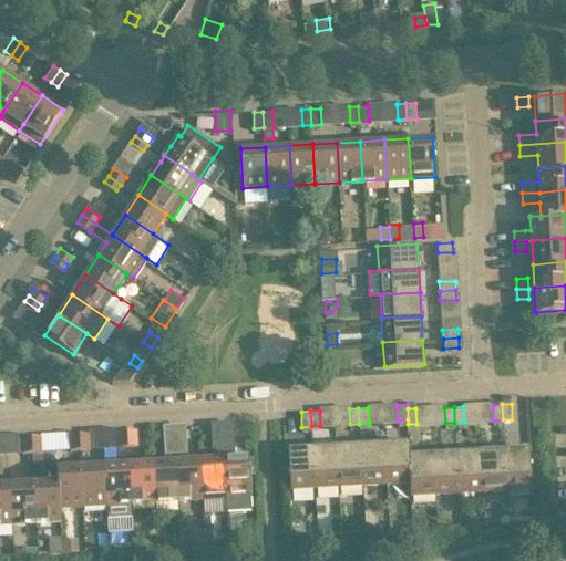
[(126,429),(127,445),(136,444),(136,428),(126,429)]
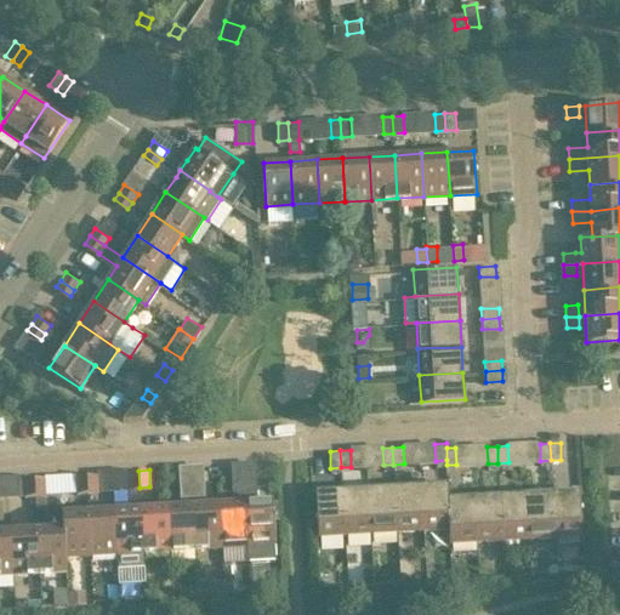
[(140,488),(138,471),(129,471),(130,488),(140,488)]
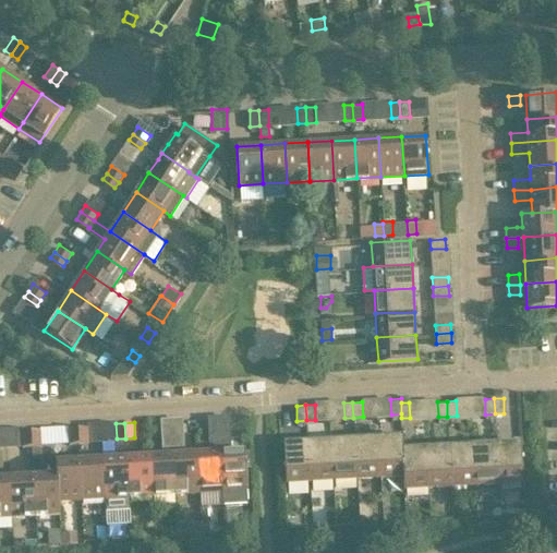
[(70,442),(79,441),(77,425),(69,427),(70,442)]
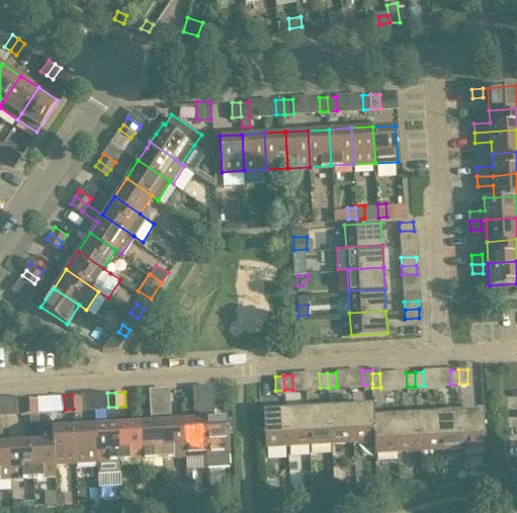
[(81,395),(72,395),(73,409),(82,409),(81,395)]
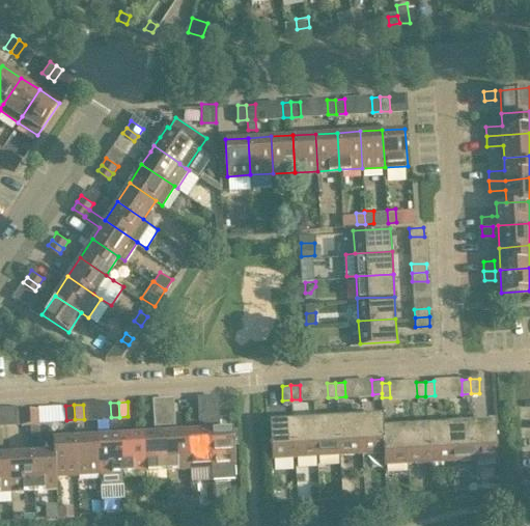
[(38,407),(29,408),(30,422),(39,421),(38,407)]
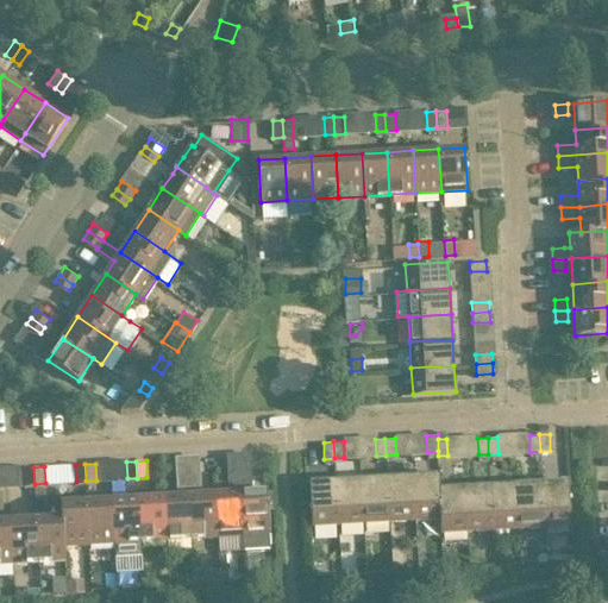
[(25,484),(35,484),(33,468),(24,468),(25,484)]
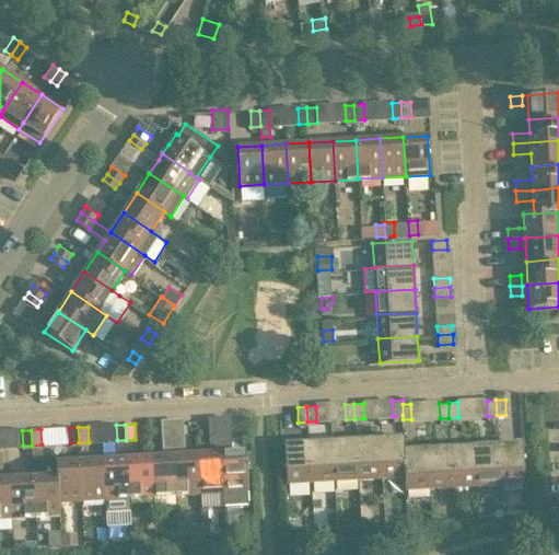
[(210,452),(198,453),(200,493),(201,492),(202,505),(224,504),(220,435),(209,436),(210,452)]
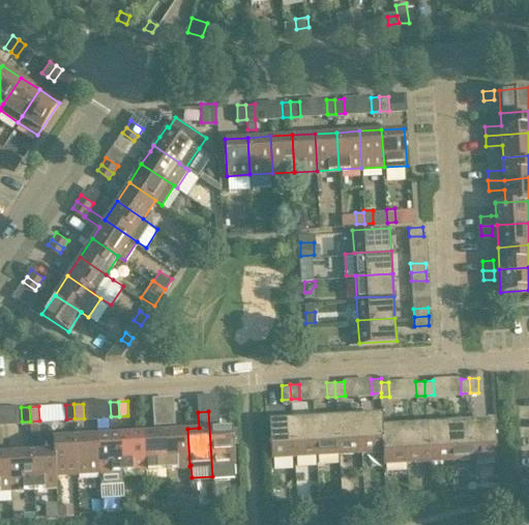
[(219,411),(208,411),(212,476),(235,475),(232,426),(219,427),(219,411)]
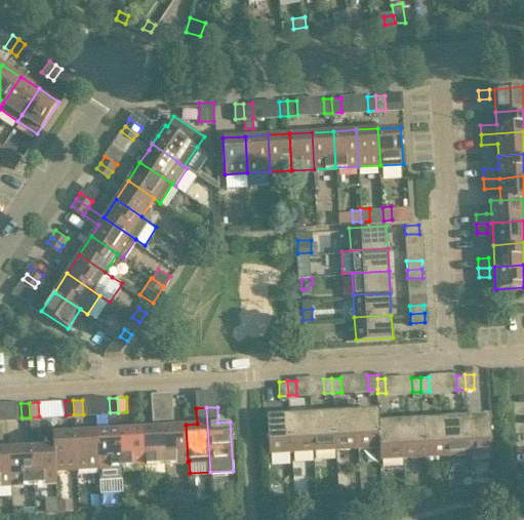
[(378,408),(356,409),(358,446),(379,445),(380,445),(378,421),(379,421),(378,408)]
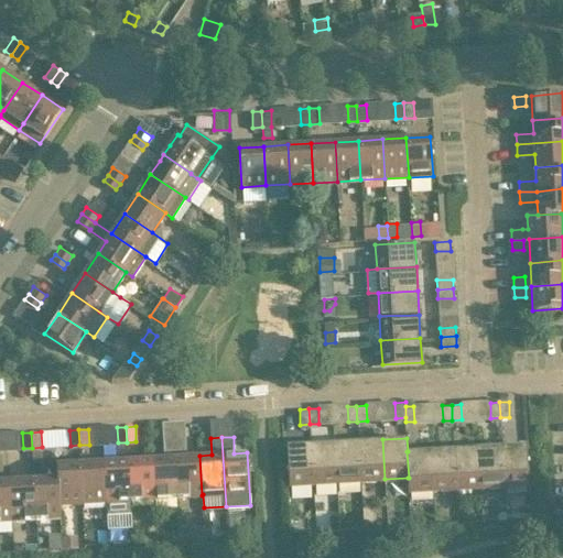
[(185,439),(174,440),(177,496),(202,495),(199,456),(186,456),(185,439)]
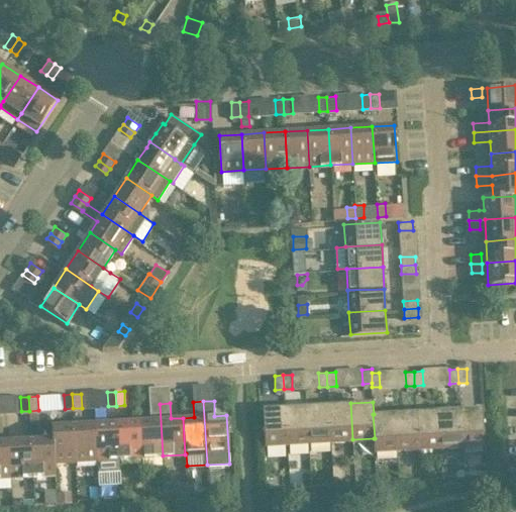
[(350,403),(328,404),(330,440),(352,439),(350,403)]
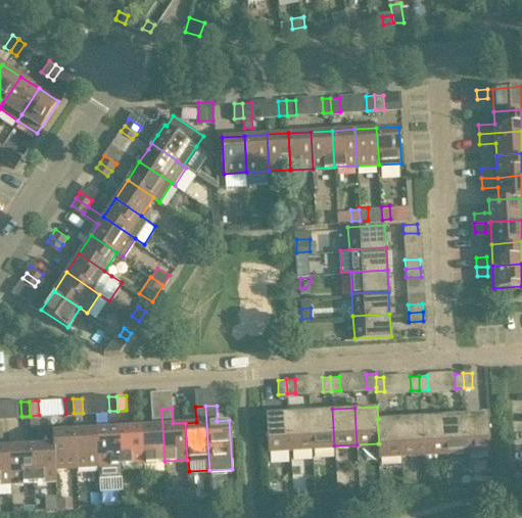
[(152,425),(140,425),(143,462),(164,461),(161,409),(151,409),(152,425)]
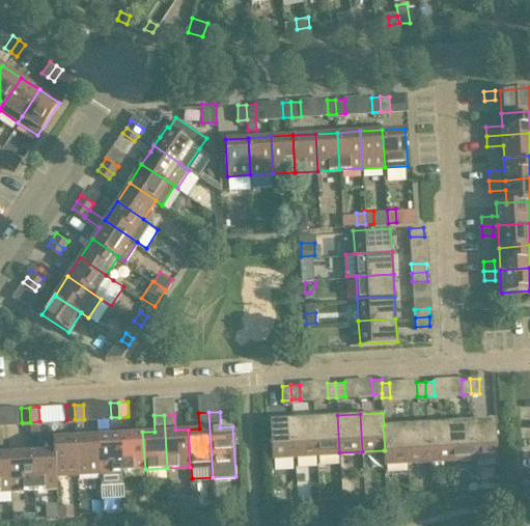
[(337,415),(315,416),(317,453),(339,452),(337,415)]
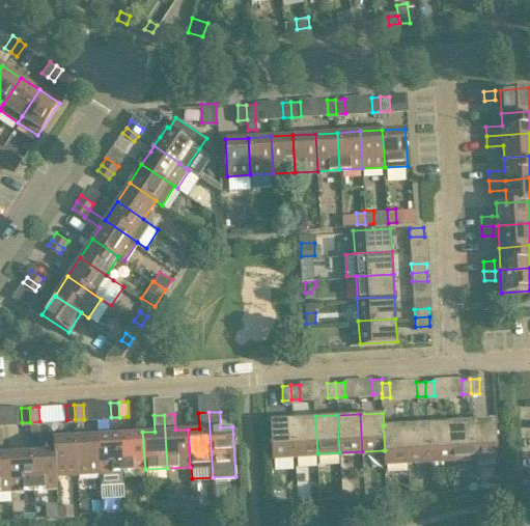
[(315,416),(293,418),(295,455),(317,453),(315,416)]
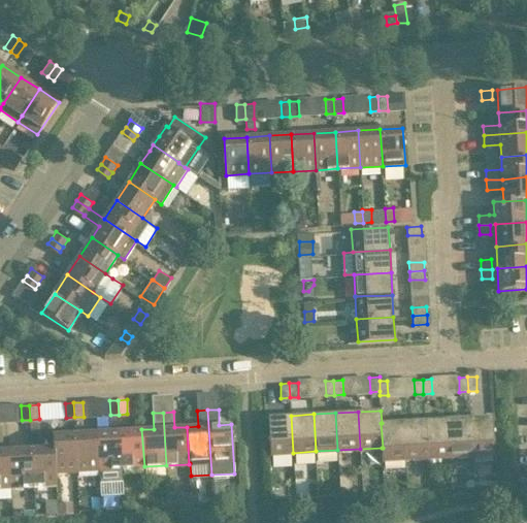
[(270,454),(293,453),(291,416),(268,417),(270,454)]
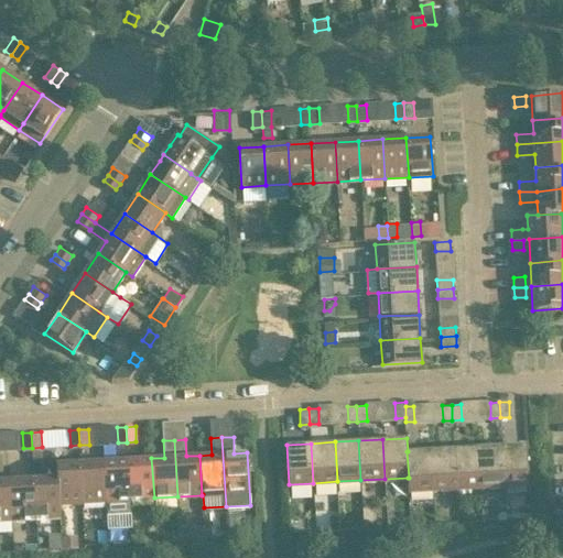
[(529,483),(527,444),(501,446),(504,485),(529,483)]
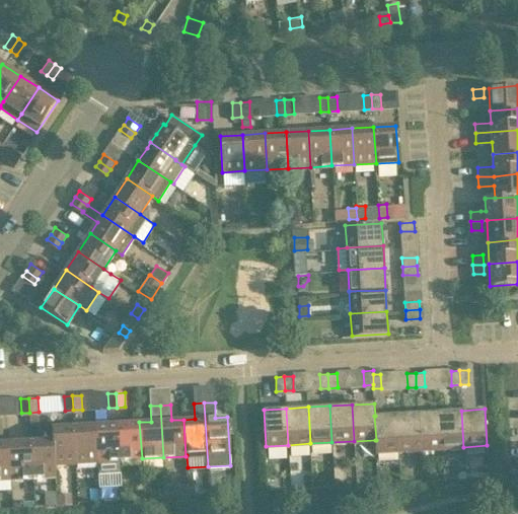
[(461,411),(440,412),(442,448),(463,447),(461,411)]
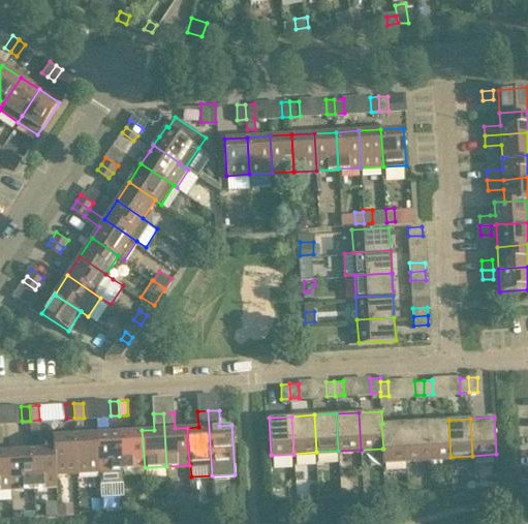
[(448,420),(426,421),(428,458),(451,457),(448,420)]
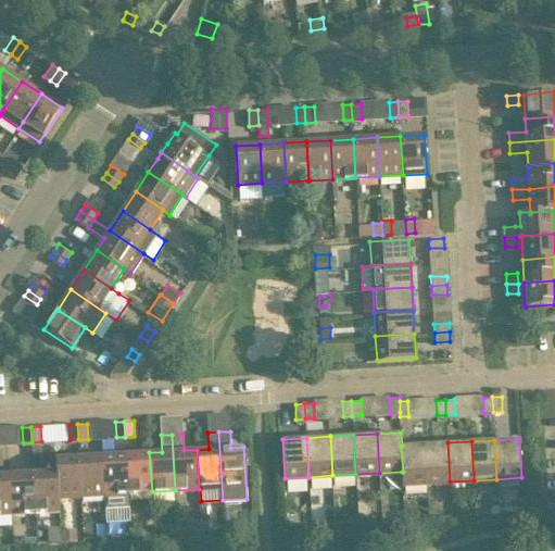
[(448,442),(424,445),(427,483),(450,481),(448,442)]
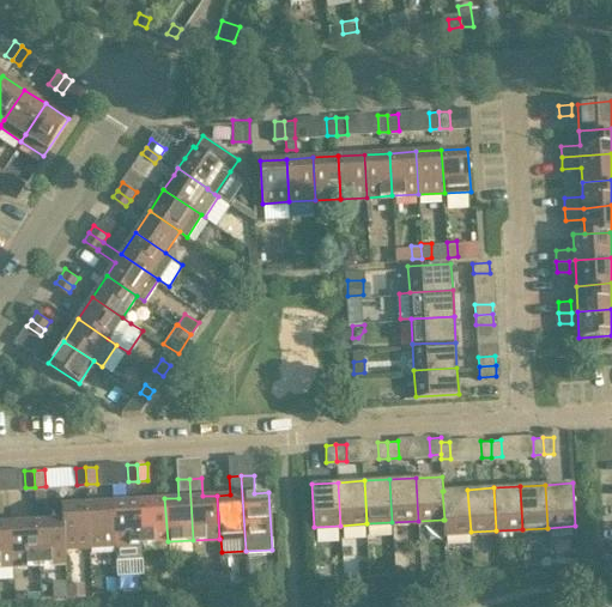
[(46,490),(35,490),(35,502),(46,502),(46,490)]
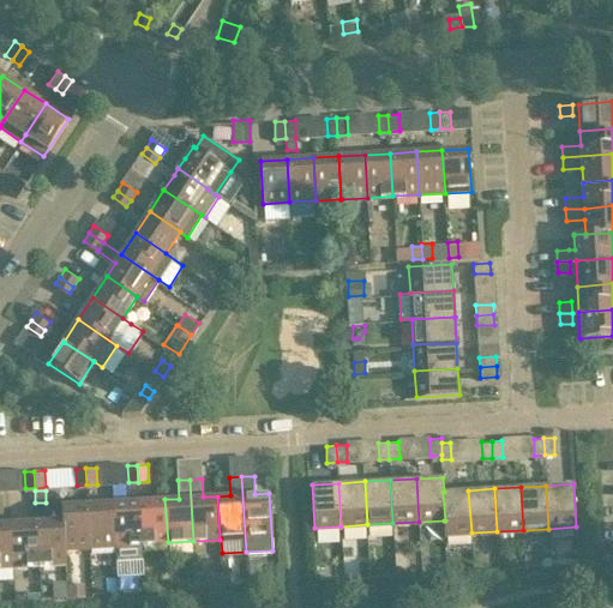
[(445,535),(472,533),(468,491),(444,492),(443,492),(445,521),(444,521),(445,535)]
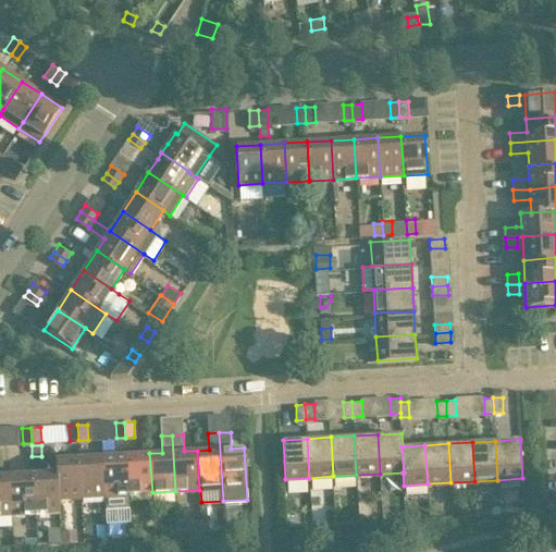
[(149,453),(126,454),(128,493),(152,492),(149,453)]
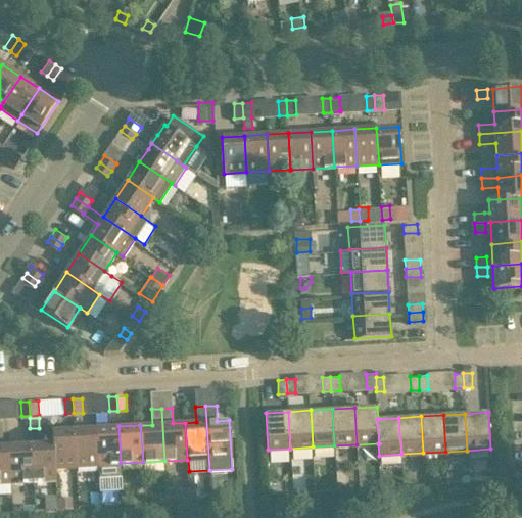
[(119,426),(96,428),(98,465),(100,464),(100,476),(122,476),(121,463),(119,426)]
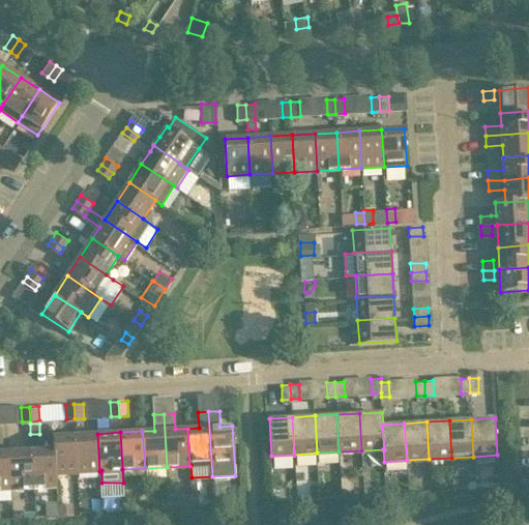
[(97,434),(76,435),(78,472),(99,471),(97,434)]
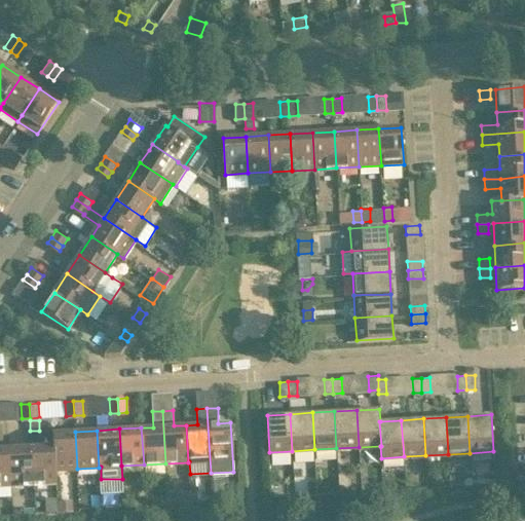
[(55,470),(77,469),(75,432),(52,433),(52,445),(53,445),(54,470),(55,470)]
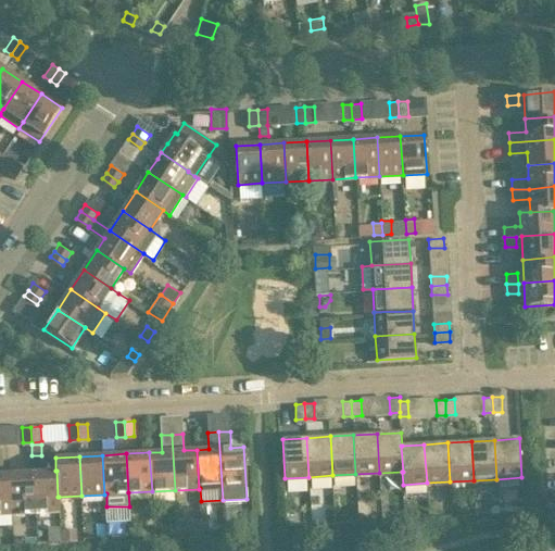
[(57,471),(55,471),(33,472),(35,511),(60,510),(59,497),(58,497),(57,471)]
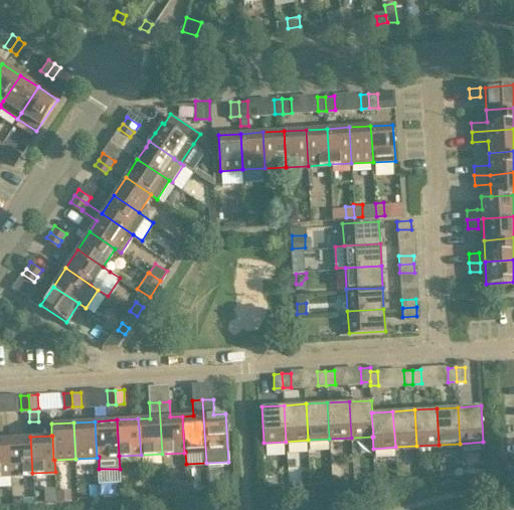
[(30,437),(9,439),(11,475),(32,473),(30,437)]
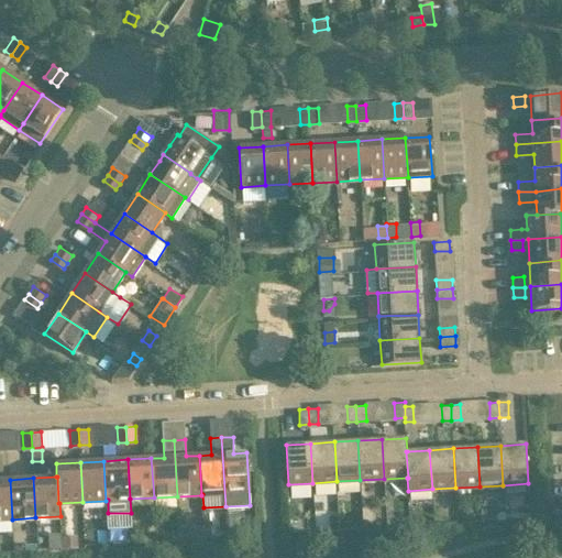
[(10,480),(0,480),(0,520),(12,520),(10,480)]
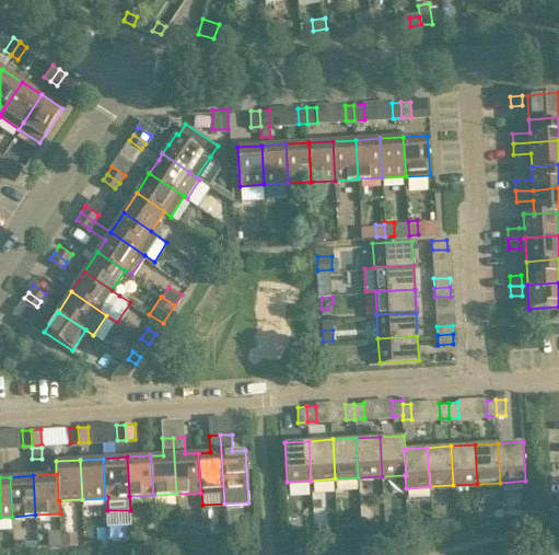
[(204,523),(204,532),(213,531),(213,522),(204,523)]
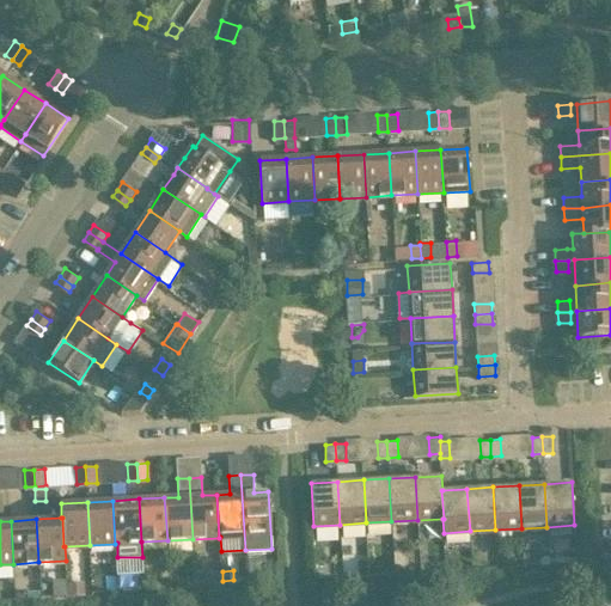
[(68,592),(83,592),(83,579),(68,579),(68,592)]
